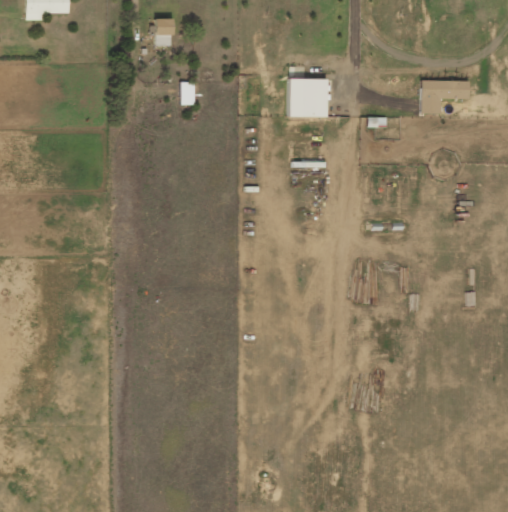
[(69,13),(68,0),(26,0),(27,20),(41,20),(41,13),(69,13)]
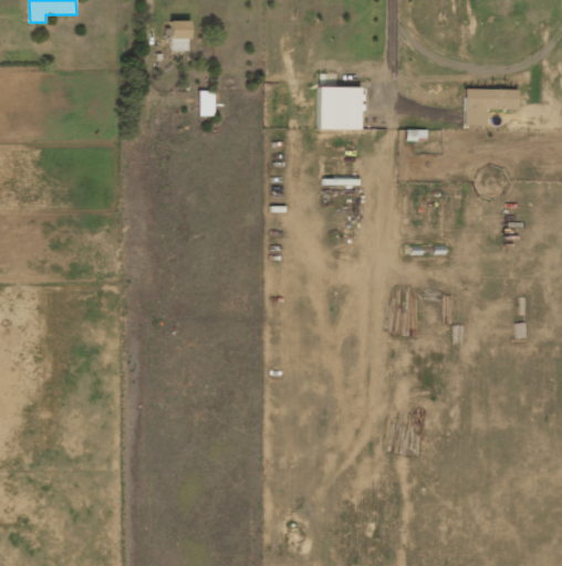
[(173,51),(190,51),(190,21),(172,21),(173,51)]
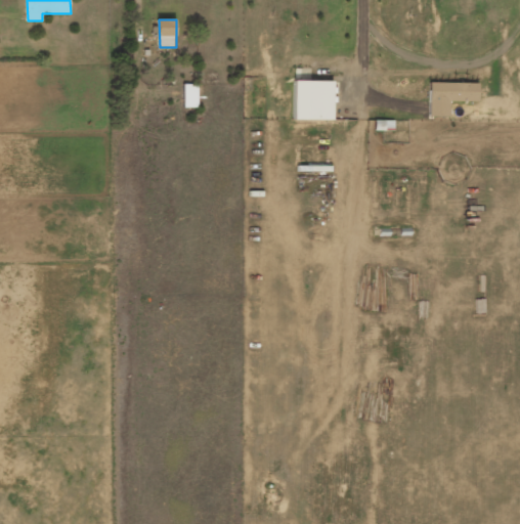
[(294,120),(334,120),(334,81),(295,81),(294,120)]
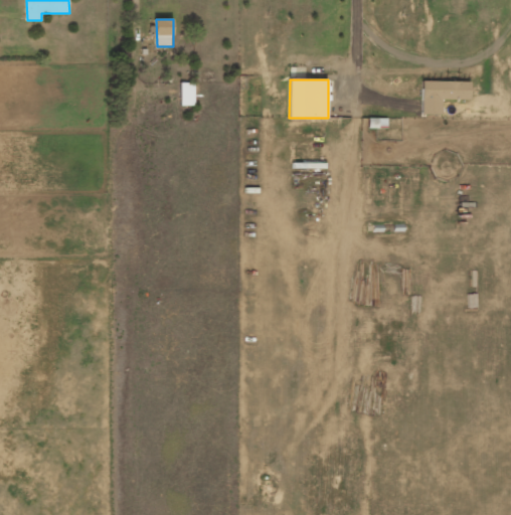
[(472,81),(423,81),(423,114),(444,114),(444,99),(472,100),(472,81)]
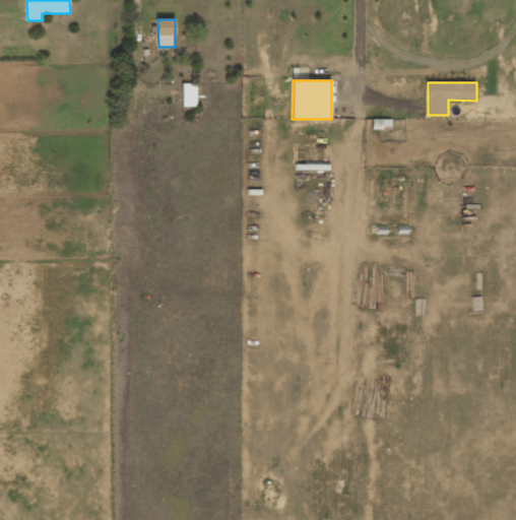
[(199,83),(184,83),(184,107),(198,107),(199,83)]
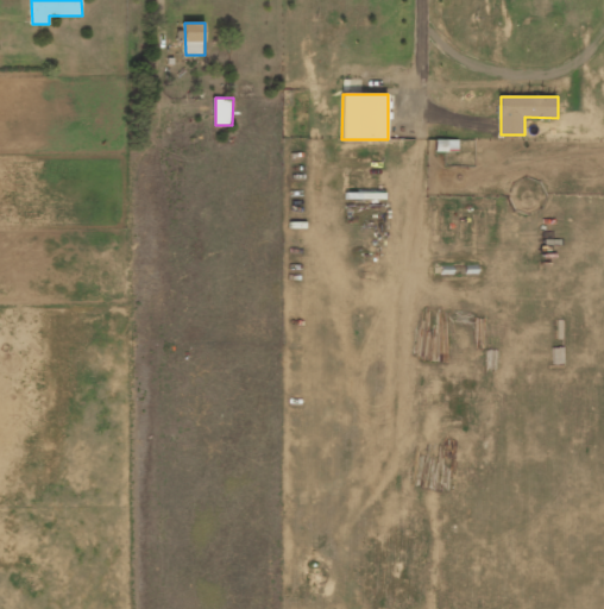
All buildings are outlined.
